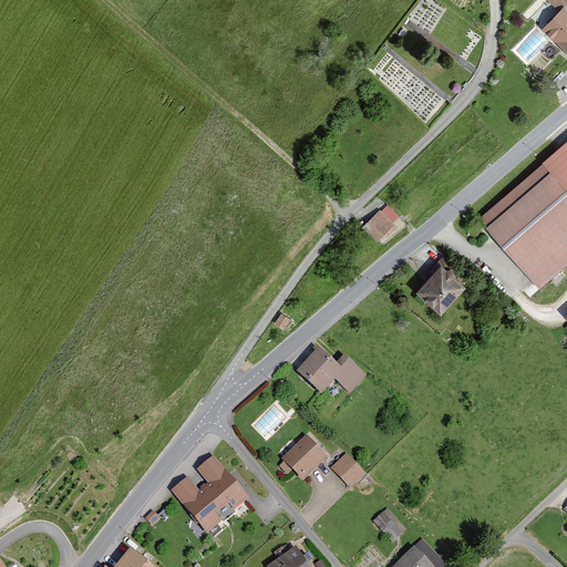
[(566,8),(566,6),(566,0),(547,0),(558,11),(542,29),(566,54),(566,8)]
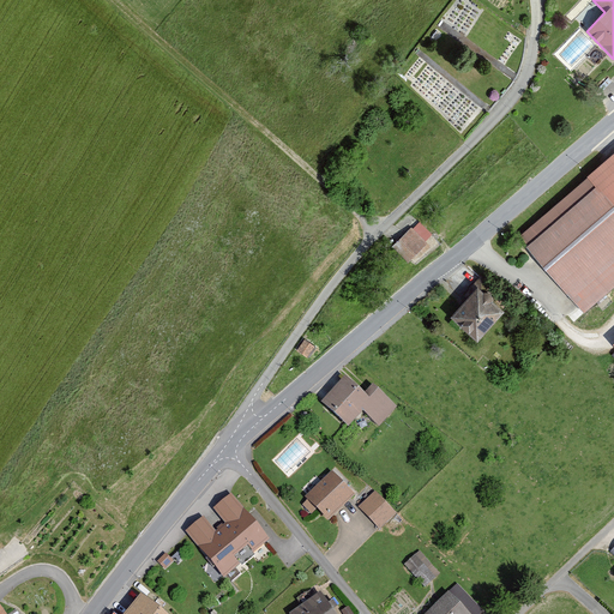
[(572,76),(599,47),(579,30),(553,58),(572,76)]
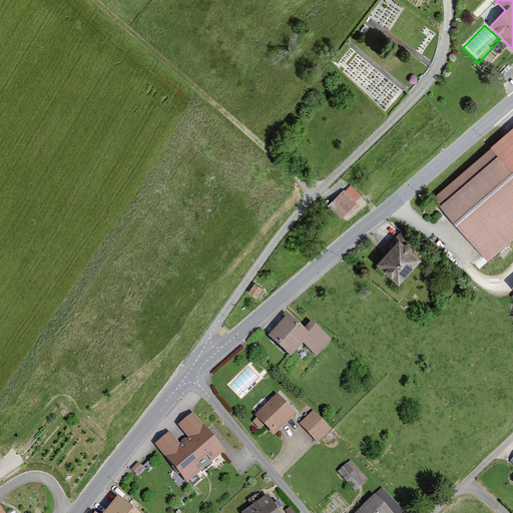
[(512,236),(512,127),(436,197),(488,260),(512,236)]
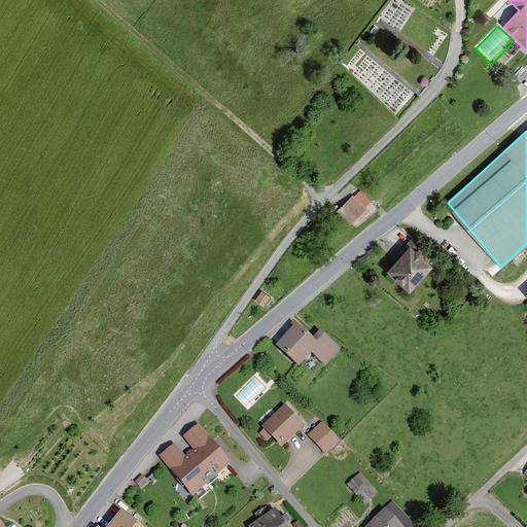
[(349,226),(374,203),(360,188),(336,211),(349,226)]
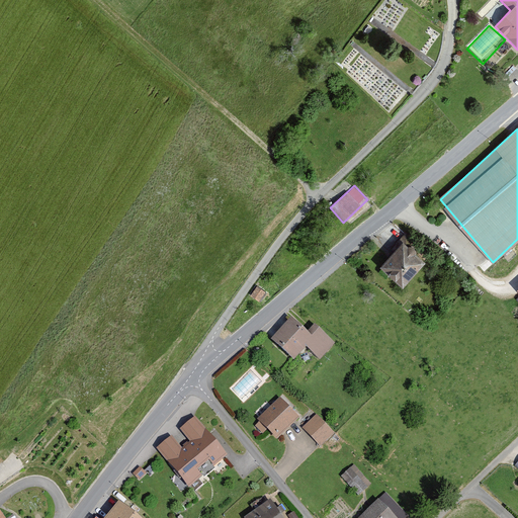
[(380,267),(402,285),(424,261),(403,242),(380,267)]
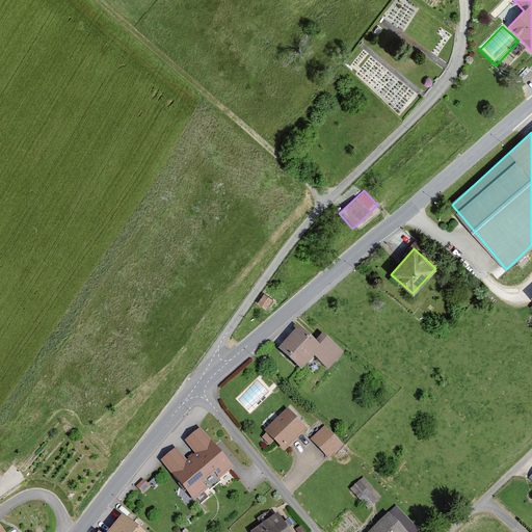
[(281,304),(291,295),(286,289),(275,299),(281,304)]
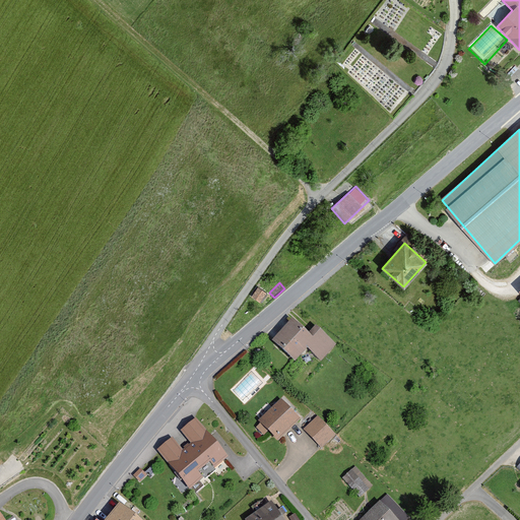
[(261,303),(268,293),(259,286),(252,297),(261,303)]
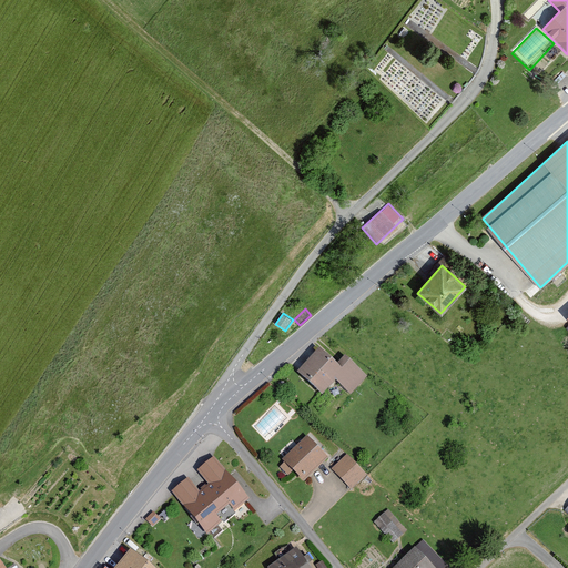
[(344,356),(336,365),(320,348),(296,374),(322,396),(335,382),(351,395),(367,377),(344,356)]
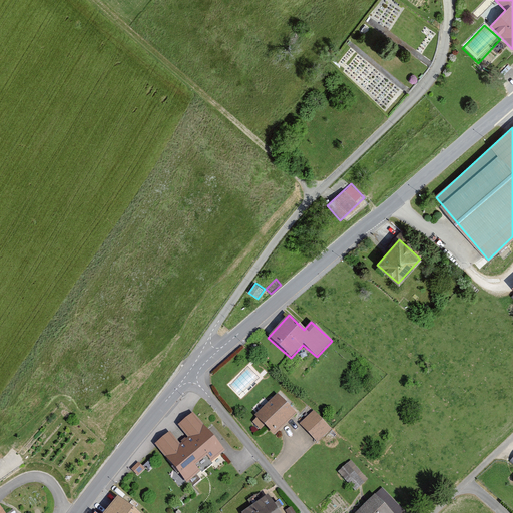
[(275,437),(297,415),(277,394),(254,416),(275,437)]
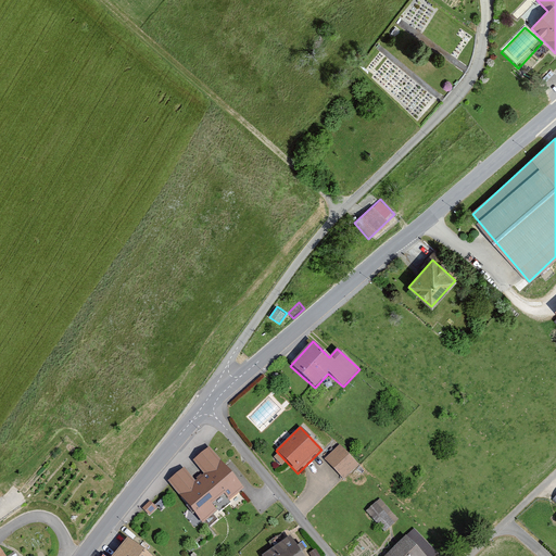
[(344,481),(361,465),(341,445),(325,460),(344,481)]
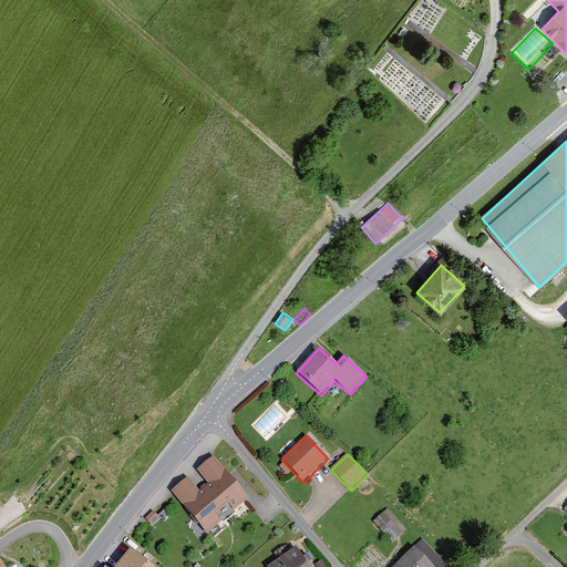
[(236,505),(247,496),(214,456),(199,468),(210,482),(198,491),(187,477),(173,488),(206,529),(220,518),(214,511),(229,498),(236,505)]
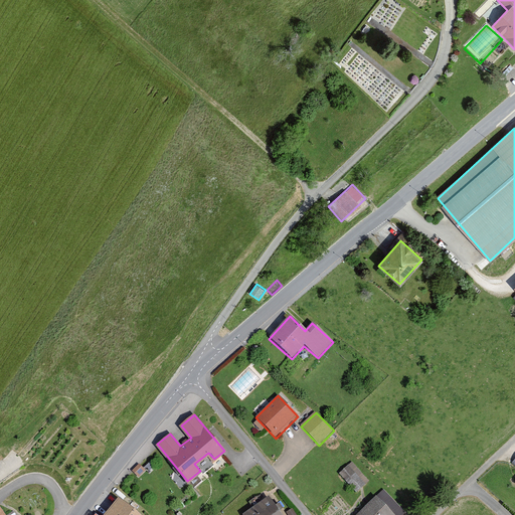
[(341,474),(357,494),(371,483),(355,463),(341,474)]
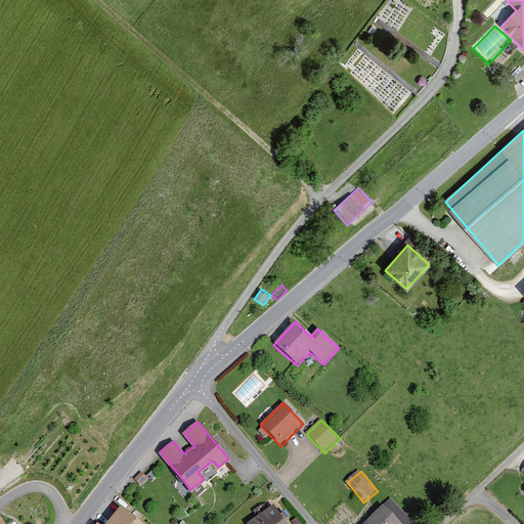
[(246,523),(288,523),(274,505),(246,523)]
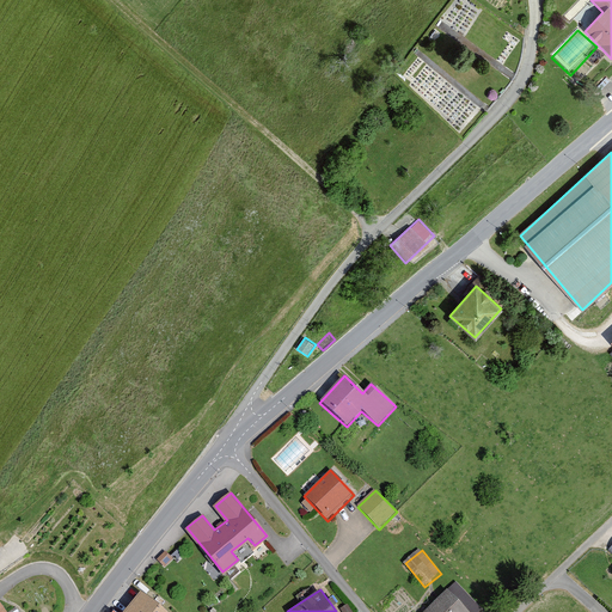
[(466,611),(450,592),(424,611),(466,611)]
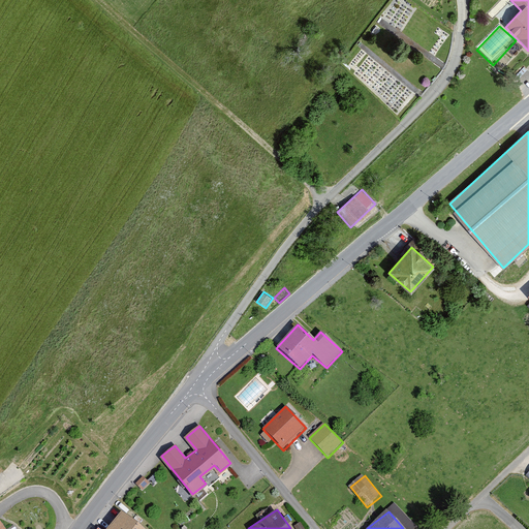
[(137,528),(120,515),(107,528),(137,528)]
